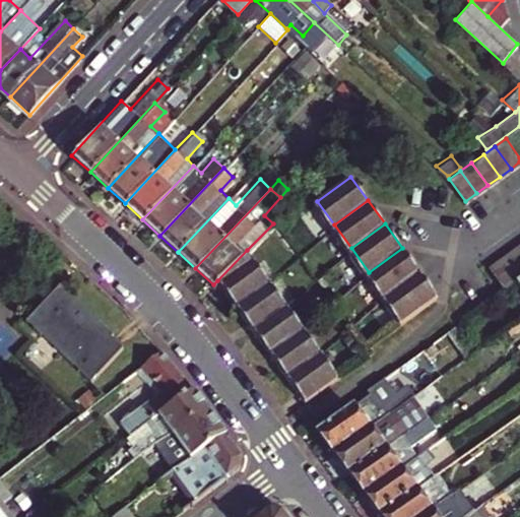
[(519,264),(519,240),(509,249),(519,264)]
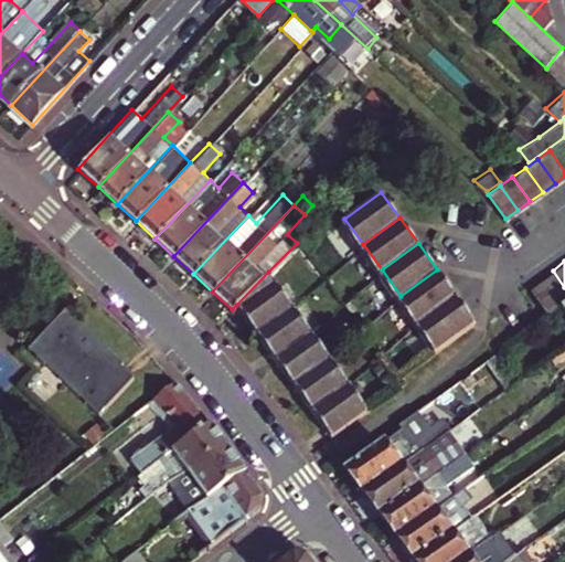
[(401,296),(419,321),(456,295),(437,269),(401,296)]
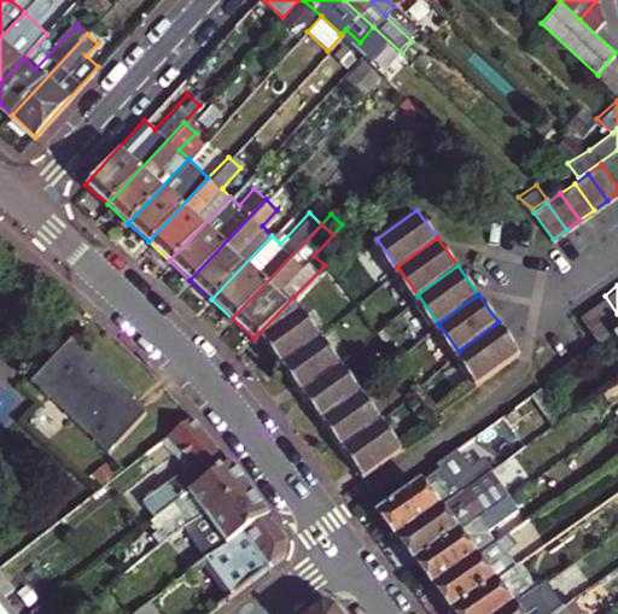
[(616,331),(617,328),(617,314),(605,296),(592,305),(612,333),(616,331)]
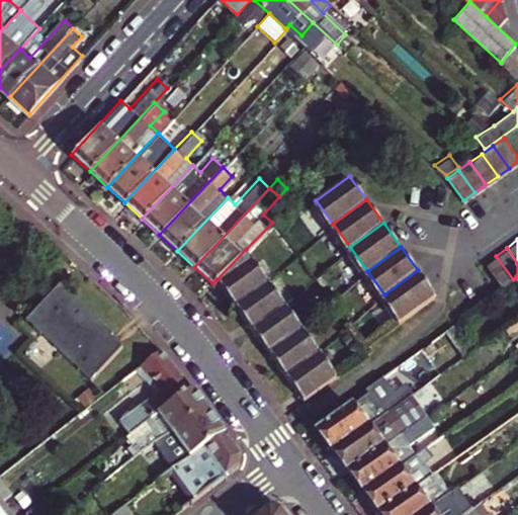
[(235,303),(267,279),(246,249),(217,279),(235,303)]
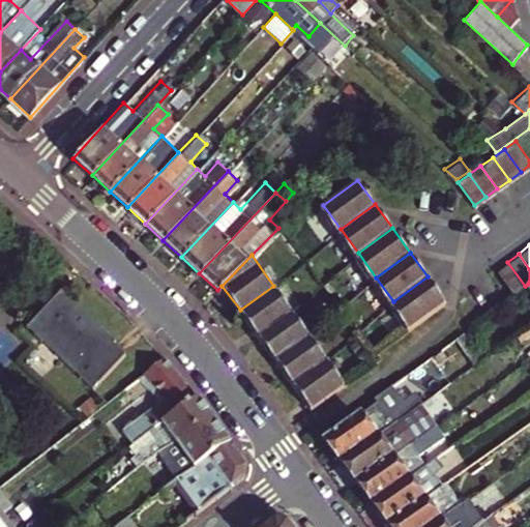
[(513,294),(525,286),(507,262),(496,269),(513,294)]
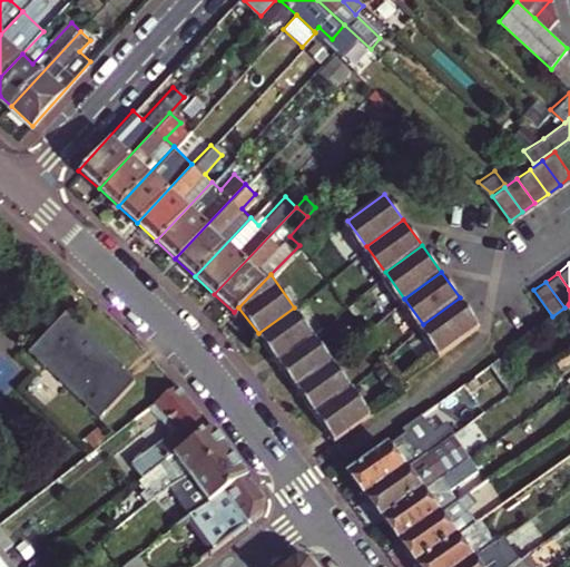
[(423,324),(441,350),(479,323),(460,297),(423,324)]
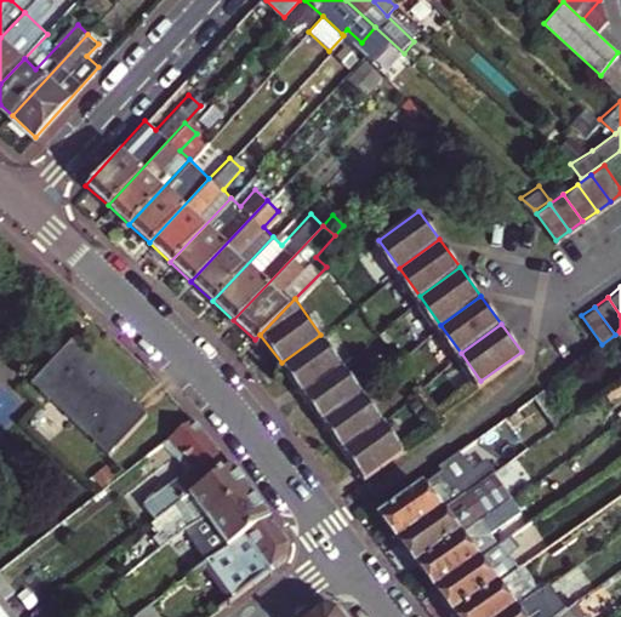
[(148,409),(134,395),(137,392),(73,335),(30,382),(109,451),(148,409)]
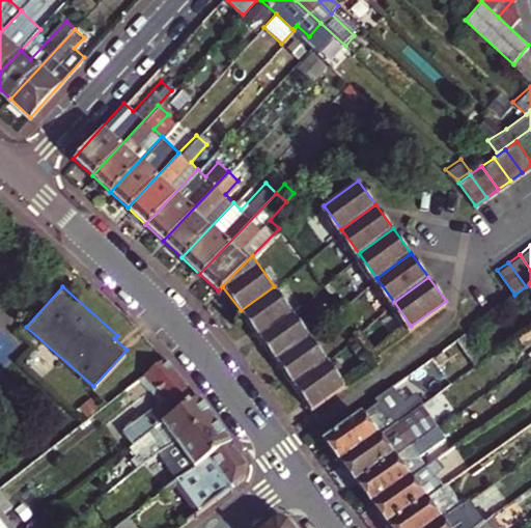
[(257,334),(291,309),(274,286),(241,310),(257,334)]
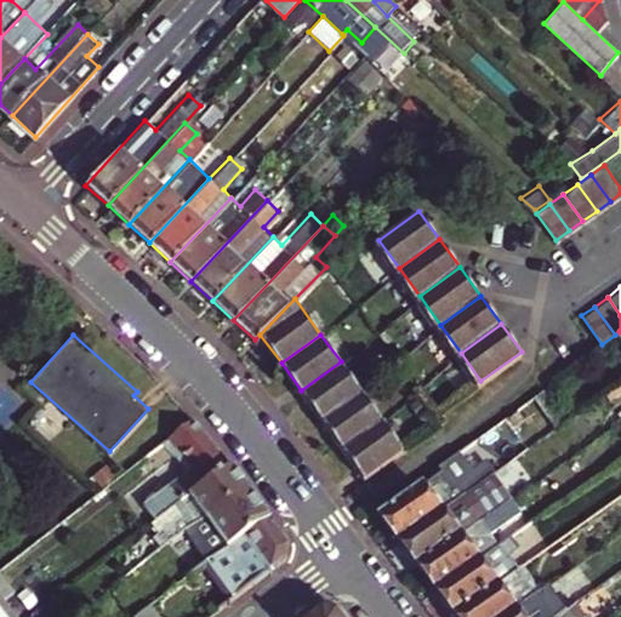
[(323,420),(362,390),(341,361),(301,390),(323,420)]
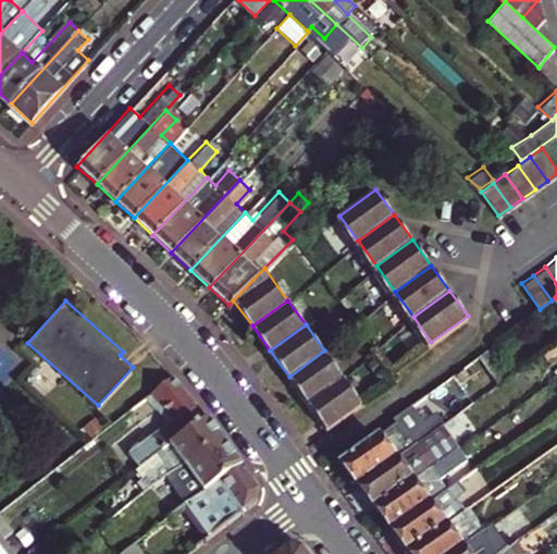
[(307,402),(343,376),(324,351),(289,377),(307,402)]
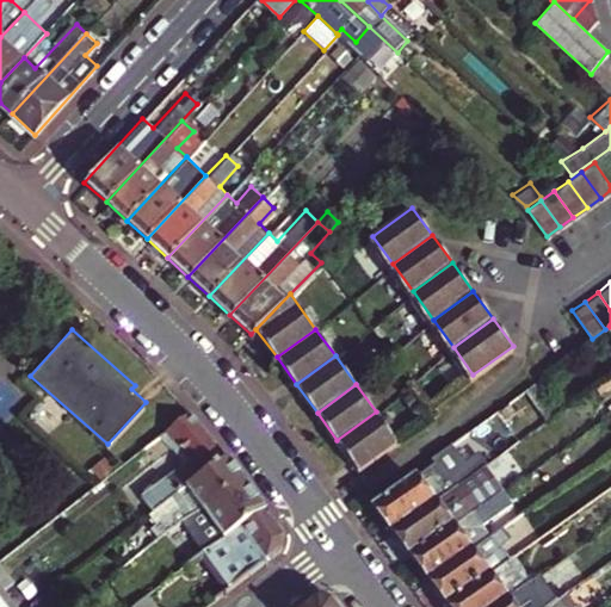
[(545,415),(553,410),(545,400),(538,404),(545,415)]
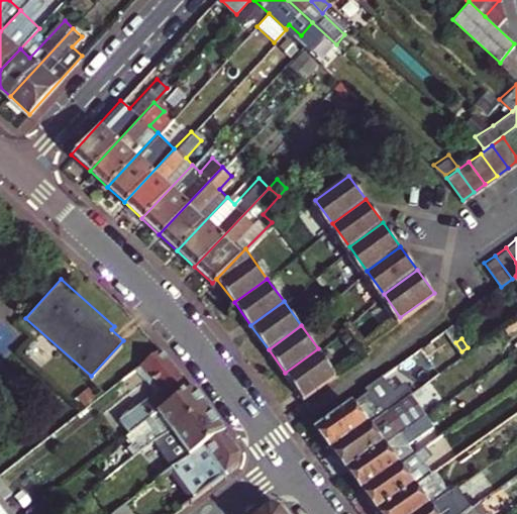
[(159,409),(194,385),(162,347),(135,368),(156,391),(140,402),(143,407),(127,419),(134,428),(159,409)]
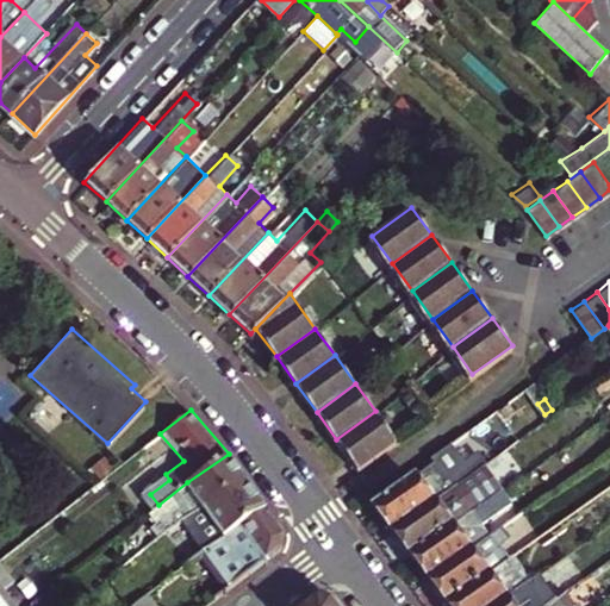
[(336,439),(356,467),(396,438),(375,411),(336,439)]
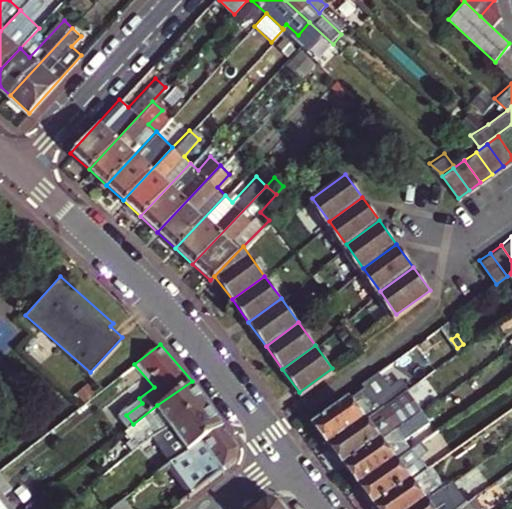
[(125,455),(139,444),(206,400),(192,381),(157,405),(133,424),(125,429),(132,438),(125,443),(128,447),(122,451),(125,455)]
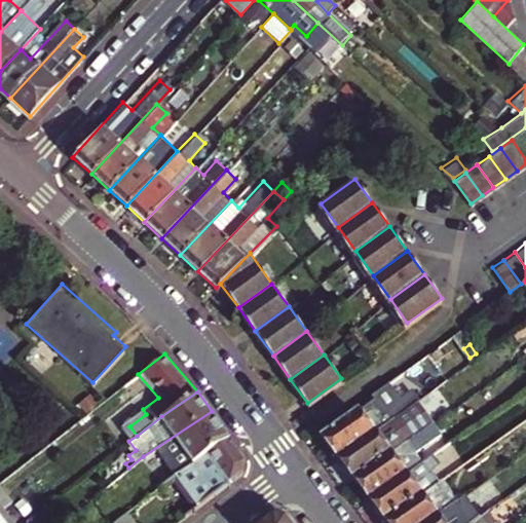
[(339,455),(372,432),(415,401),(409,393),(385,410),(375,397),(323,435),(339,455)]
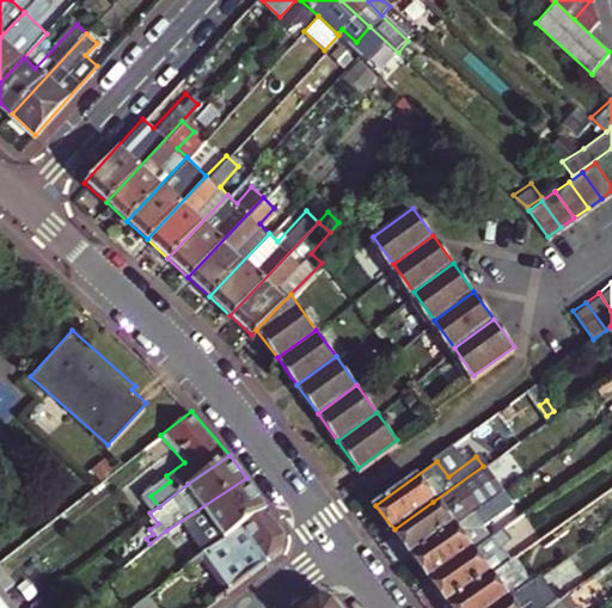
[(202,548),(207,546),(268,507),(246,478),(166,530),(150,544),(135,556),(142,565),(164,548),(173,541),(178,547),(191,535),(202,548)]
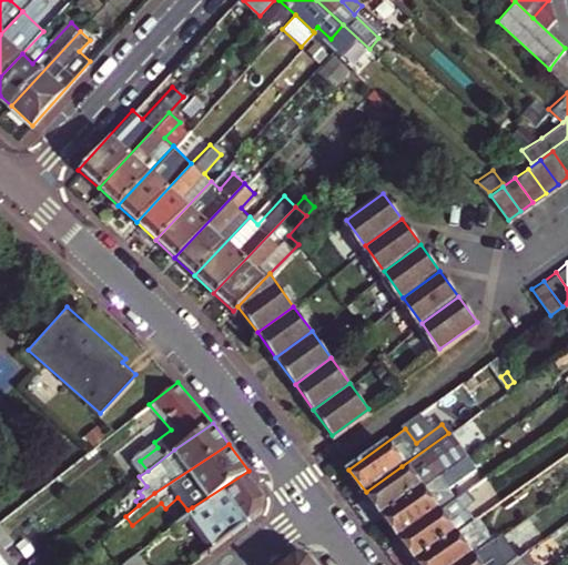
[(366,492),(382,514),(418,488),(402,466),(366,492)]
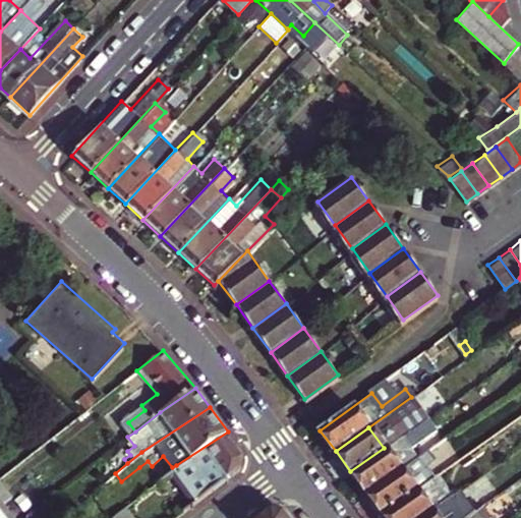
[(176,465),(200,498),(239,467),(243,452),(228,432),(176,465)]
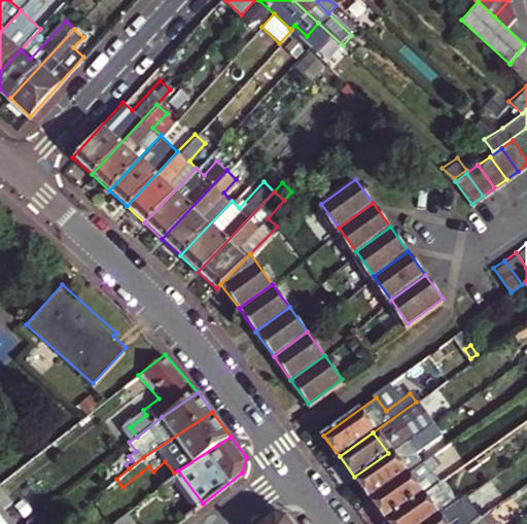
[(354,477),(371,498),(422,460),(407,440),(388,453),(354,477)]
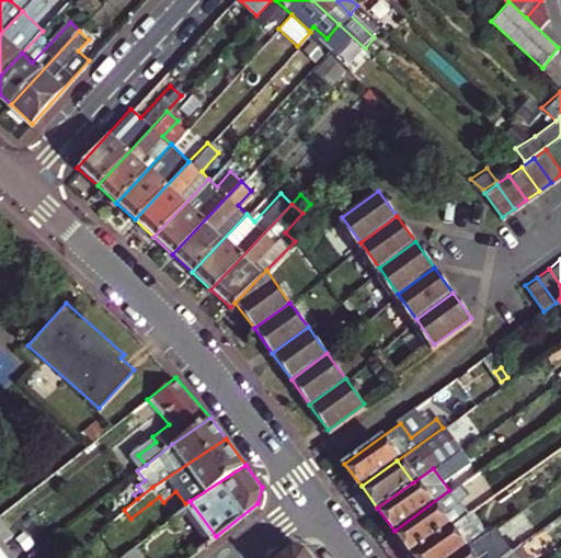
[(395,531),(410,553),(466,512),(458,501),(470,492),(462,481),(449,490),(395,531)]
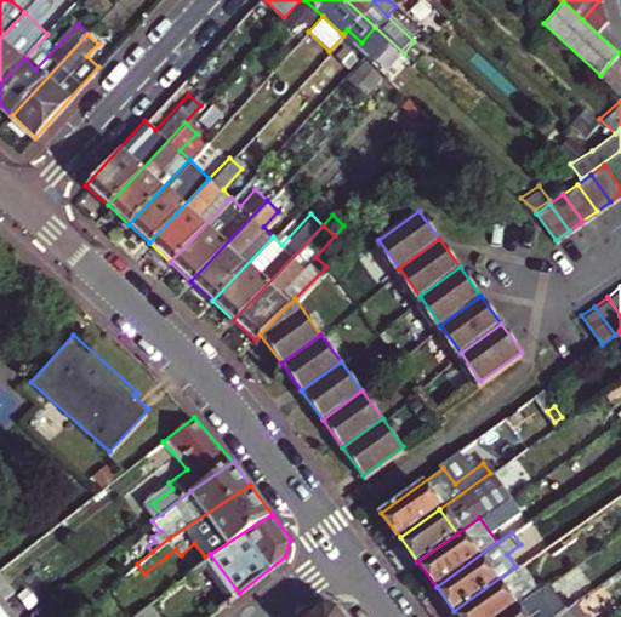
[(166,556),(171,563),(181,555),(176,549),(166,556)]
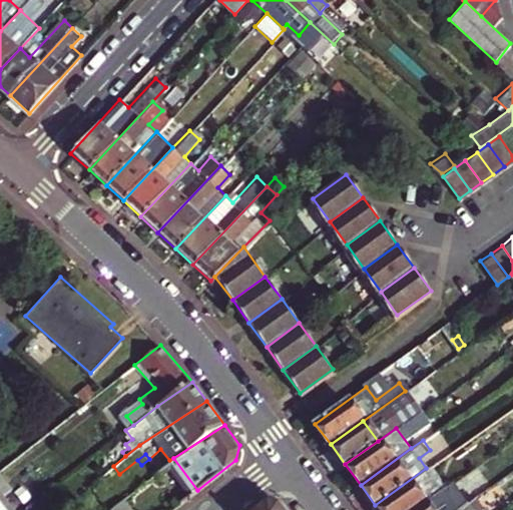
[(185,499),(197,490),(173,458),(169,460),(160,467),(164,472),(172,466),(188,488),(181,494),(185,499)]
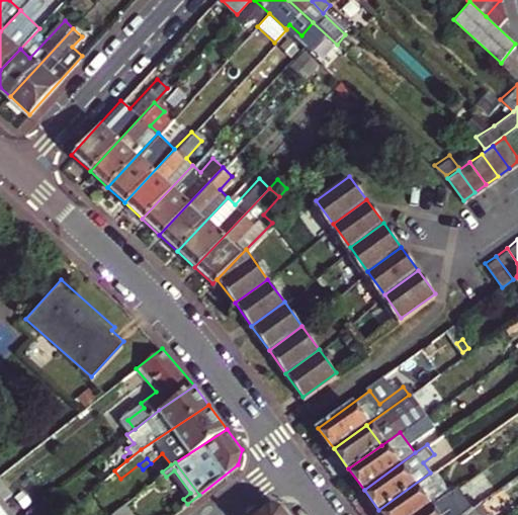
[(445,478),(449,475),(442,464),(430,473),(438,483),(445,478)]
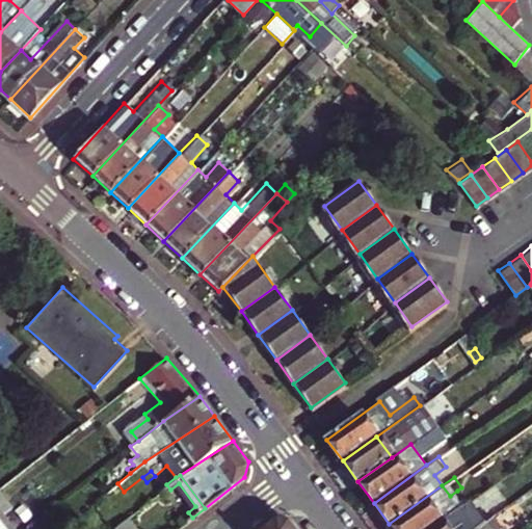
[(389,524),(393,528),(425,528),(466,501),(457,491),(450,496),(442,485),(389,524)]
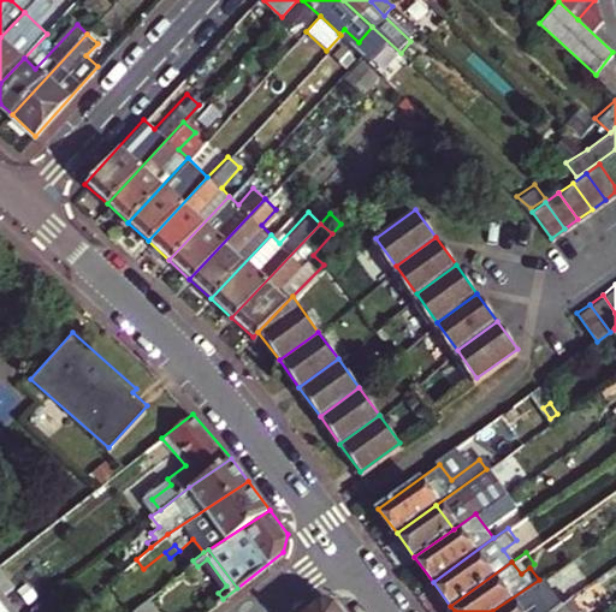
[(21,611),(5,590),(15,582),(0,564),(0,611),(21,611)]
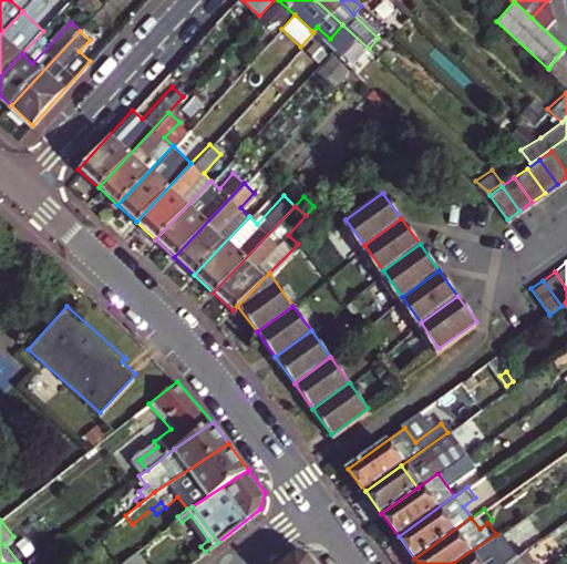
[(453,563),(502,563),(517,553),(502,530),(496,534),(453,563)]
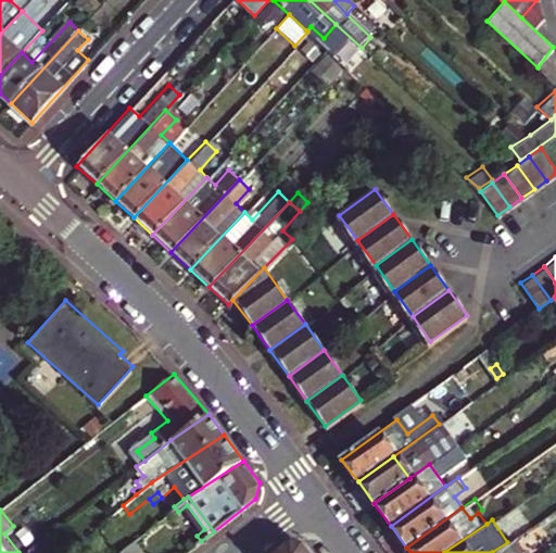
[(515,552),(521,552),(528,549),(518,535),(507,542),(515,552)]
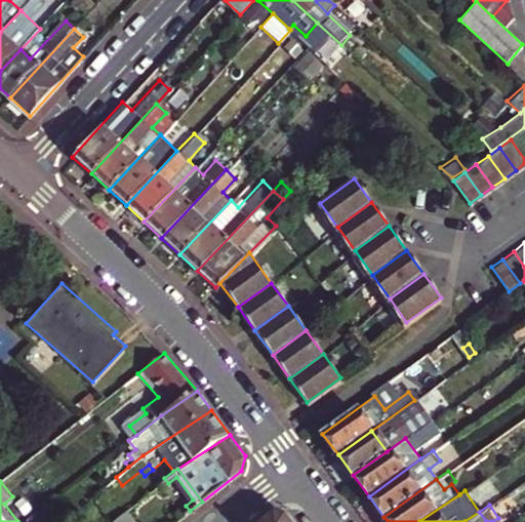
[(117,521),(136,521),(127,509),(115,518),(117,521)]
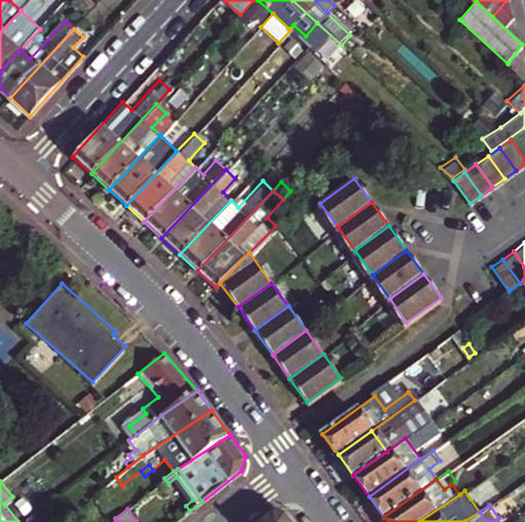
[(292,521),(286,514),(273,512),(258,521),(292,521)]
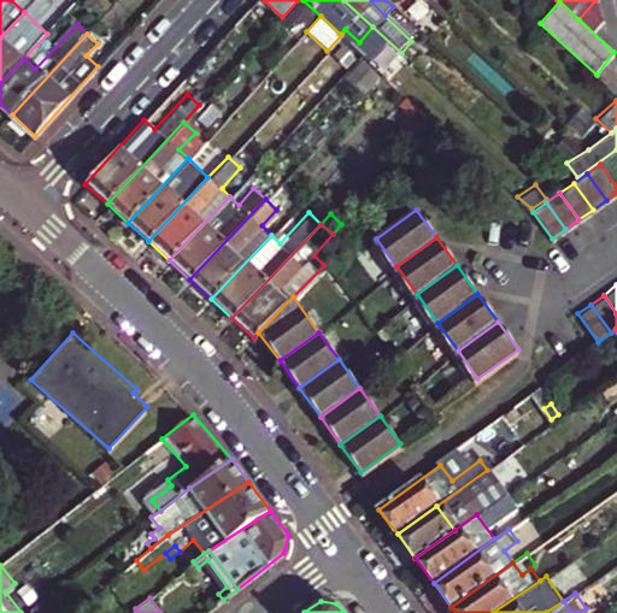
[(546,612),(588,612),(586,608),(579,612),(571,612),(563,601),(546,612)]
